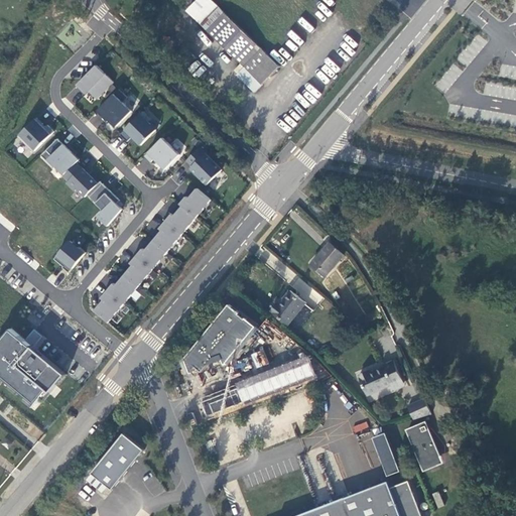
[(263,84),(280,66),(213,0),(199,0),(187,11),(245,67),(263,84)]
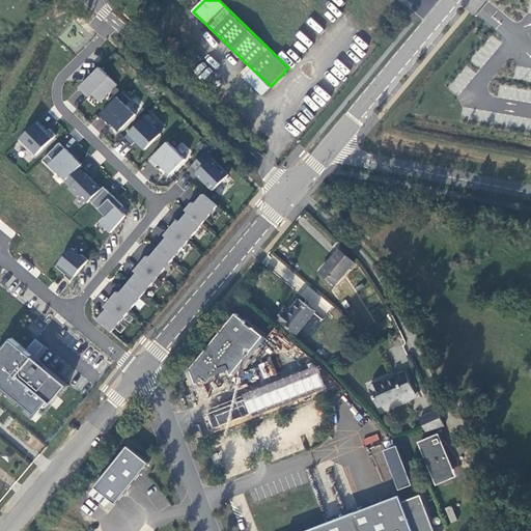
[(192,68),(202,59),(193,49),(183,58),(192,68)]
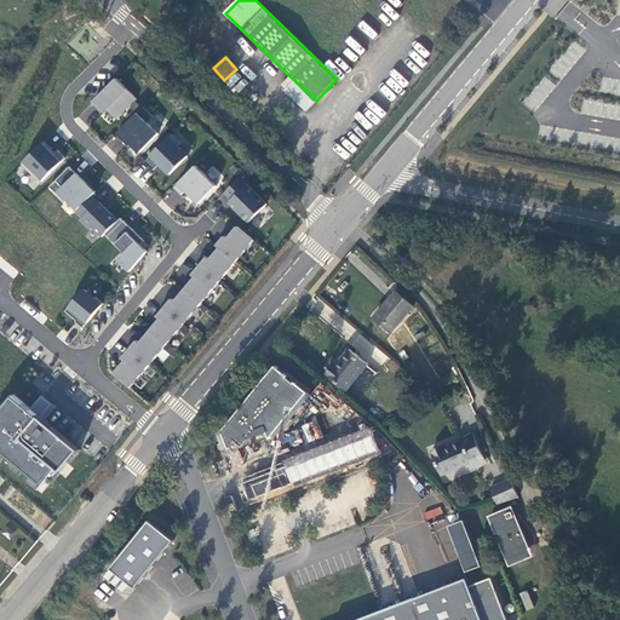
[(135,98),(113,76),(90,101),(102,112),(105,109),(115,119),(135,98)]
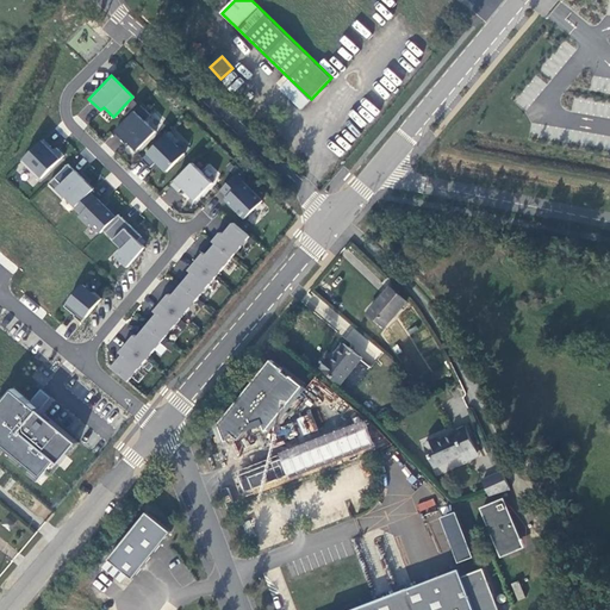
[(302,109),(311,99),(290,79),(281,88),(302,109)]
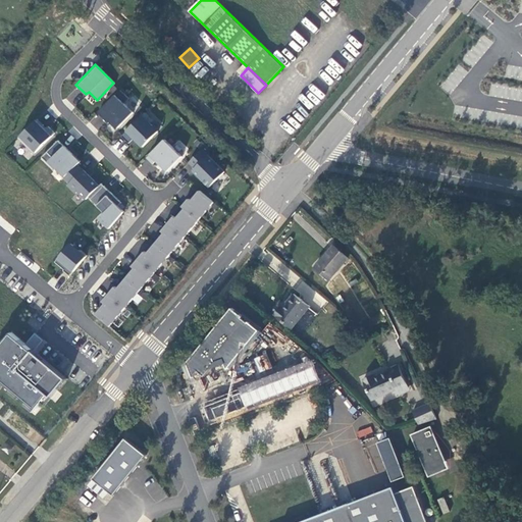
[(128,98),(120,90),(98,113),(104,118),(106,117),(117,128),(134,112),(124,103),(128,98)]
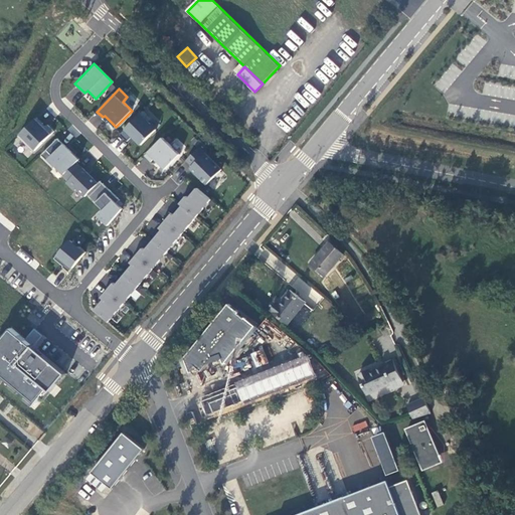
[(151,119),(144,111),(120,134),(127,141),(133,136),(141,145),(156,130),(148,122),(151,119)]
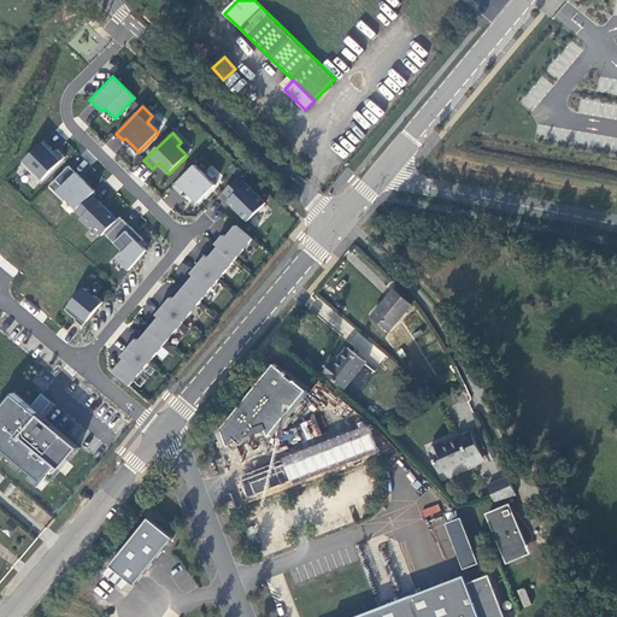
[(45,141),(22,163),(41,182),(65,157),(57,150),(56,152),(45,141)]
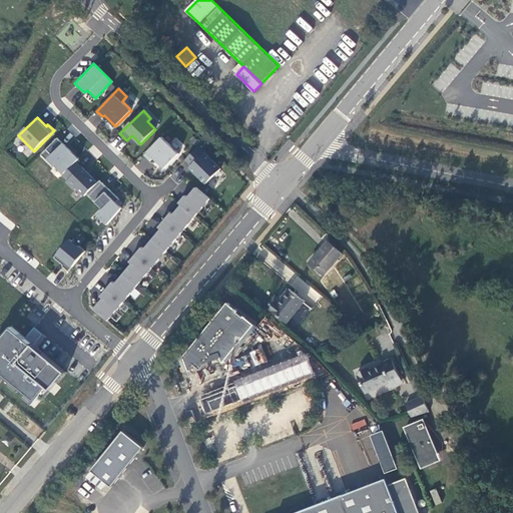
[(179,153),(162,137),(144,155),(150,161),(153,157),(164,168),(179,153)]
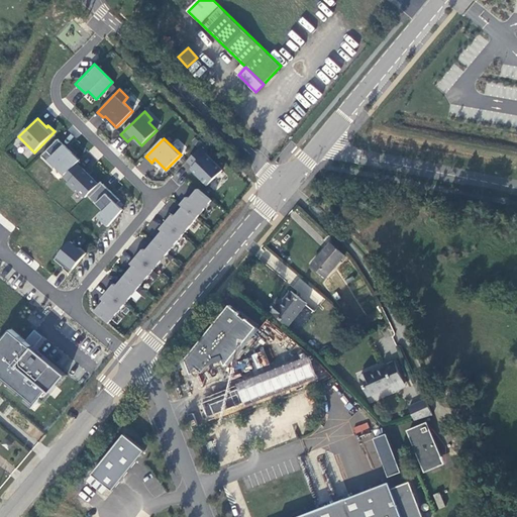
[(80,161),(59,139),(41,156),(55,169),(57,166),(66,175),(77,164),(80,161)]
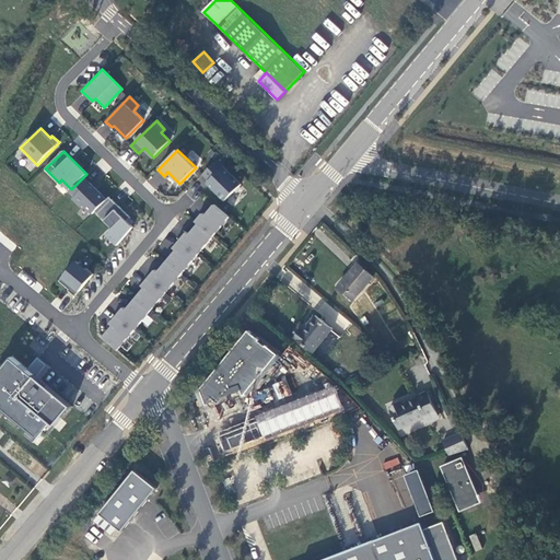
[(241,184),(217,160),(202,174),(209,181),(207,183),(225,200),(241,184)]
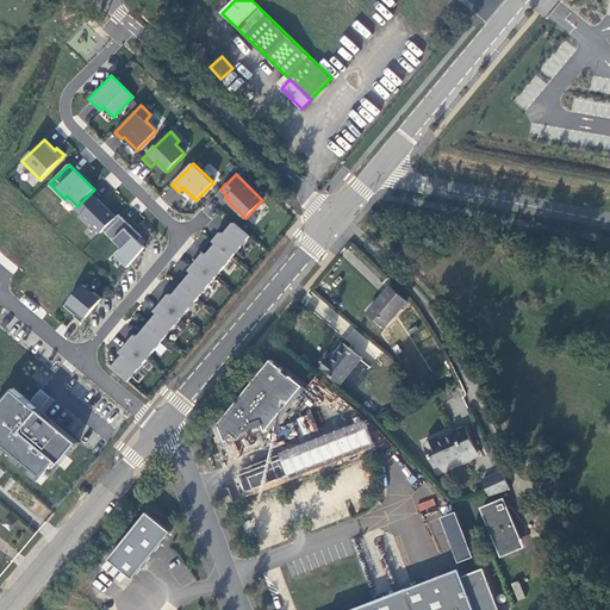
[(97,199),(91,193),(78,206),(75,207),(82,215),(80,216),(89,225),(92,223),(101,232),(104,230),(117,217),(98,199),(97,199)]
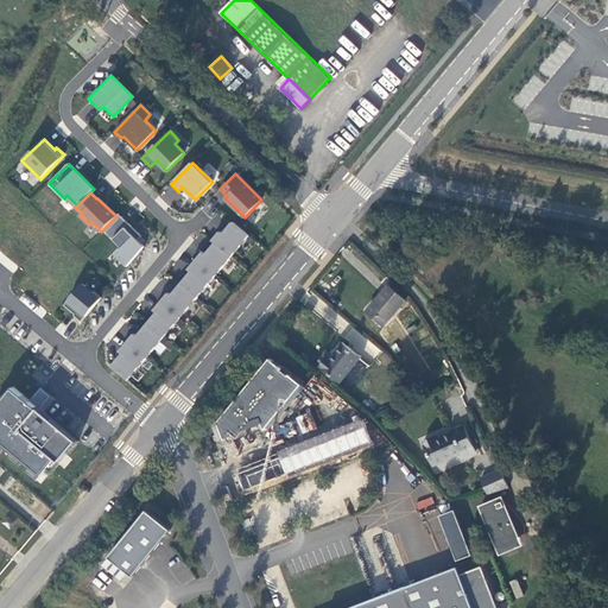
[(116,216),(103,229),(122,248),(115,254),(128,266),(145,246),(138,240),(141,236),(119,214),(116,216)]
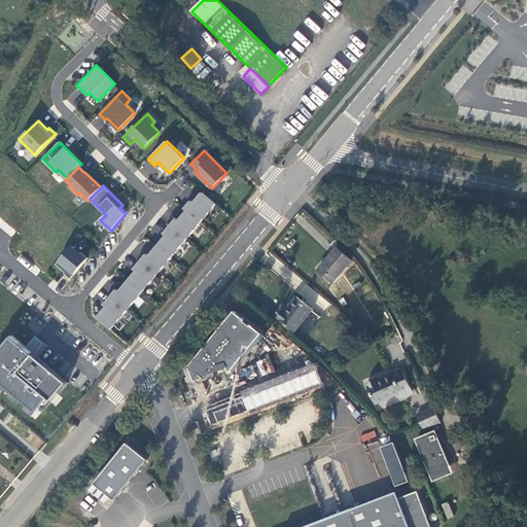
[(106,307),(98,317),(112,329),(216,205),(202,192),(194,202),(190,201),(184,209),(186,210),(178,219),(177,217),(163,234),(166,236),(149,255),(147,254),(134,269),(136,272),(119,290),(117,288),(103,305),(106,307)]
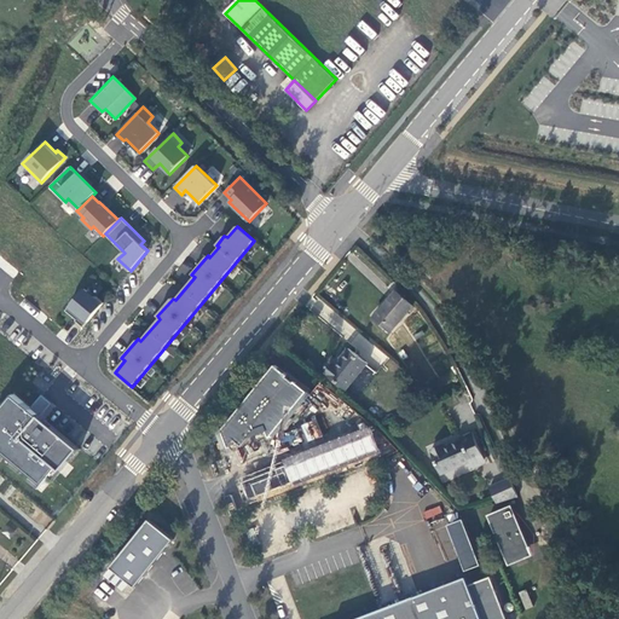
[(104,302),(85,287),(65,311),(76,319),(75,320),(84,328),(104,302)]
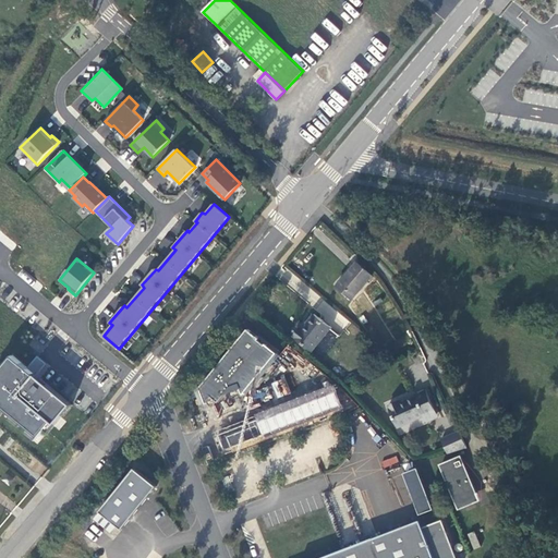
[(352,300),(373,276),(358,263),(337,286),(352,300)]
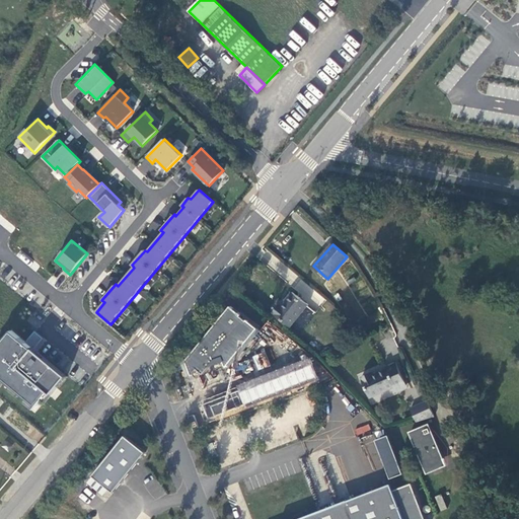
[(315,312),(308,306),(309,305),(293,293),(283,305),(281,304),(275,313),(291,326),(292,326),(299,331),(315,312)]
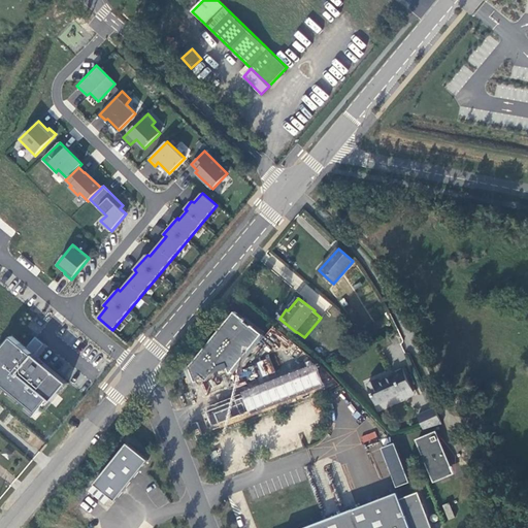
[(231,372),(263,334),(252,325),(245,321),(246,320),(235,311),(190,366),(196,381),(201,375),(207,381),(221,370),(229,367),(231,372)]
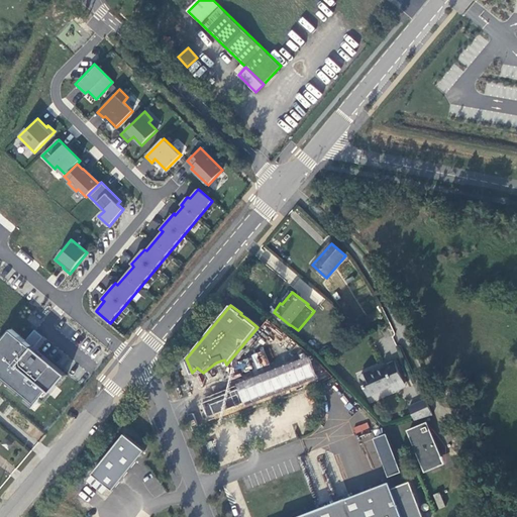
[(0,377),(37,409),(67,376),(11,329),(0,342),(0,377)]
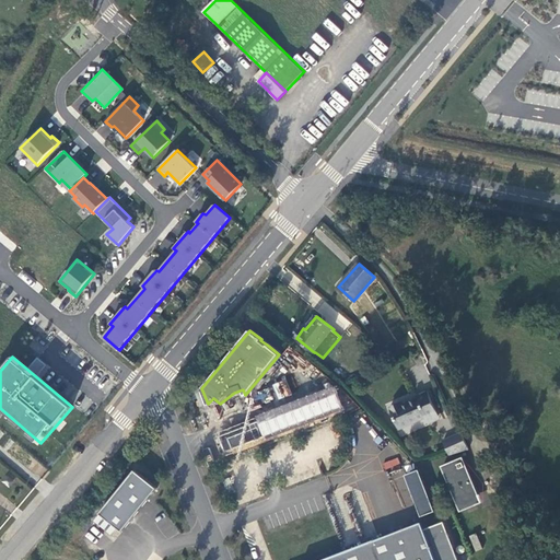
[(288,380),(273,382),(276,398),(290,396),(288,380)]
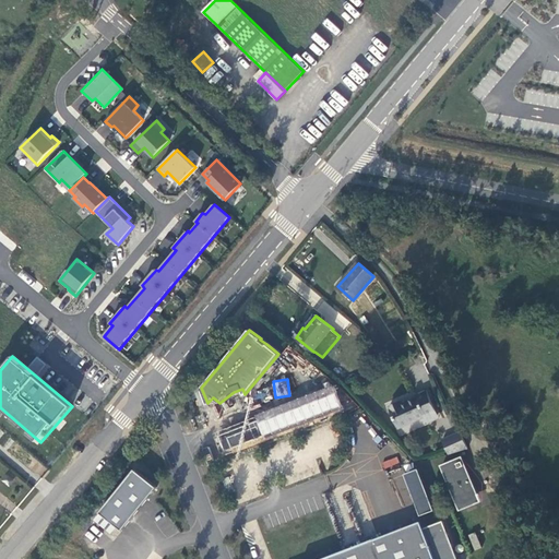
[(333,387),(213,433),(221,458),(342,409),(333,387)]
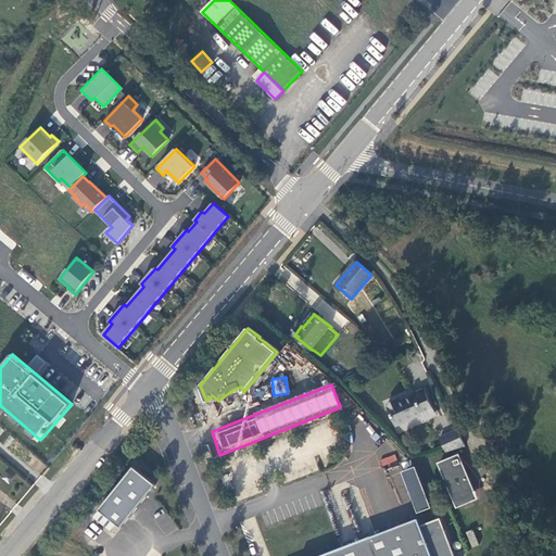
[(434,412),(425,388),(414,393),(415,394),(402,400),(412,419),(422,414),(426,420),(431,418),(429,414),(434,412)]
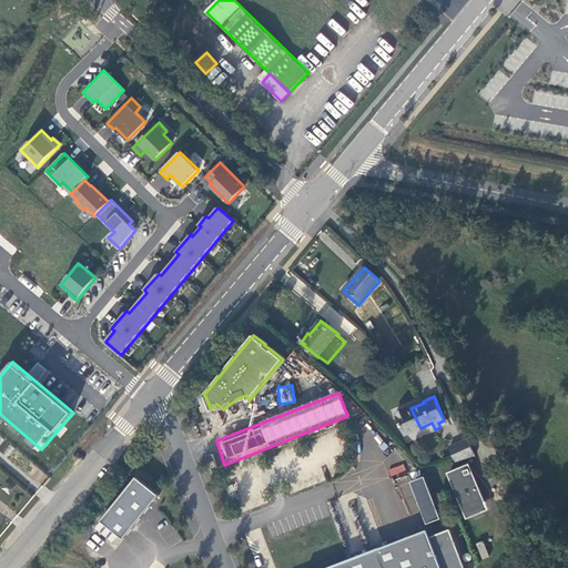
[(421,428),(411,408),(408,409),(407,407),(396,413),(405,435),(421,428)]
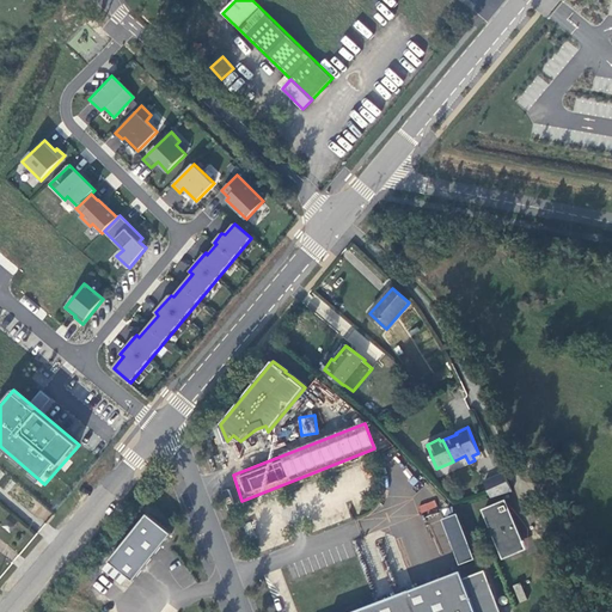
[(513,491),(505,472),(485,481),(493,497),(513,491)]
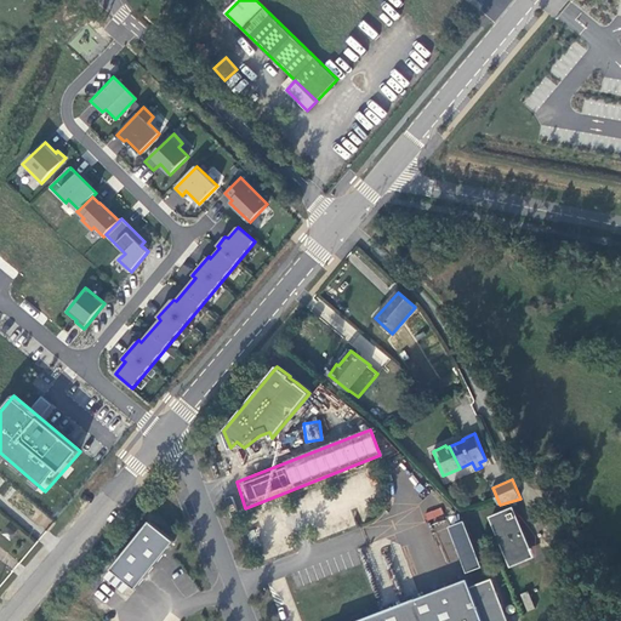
[(426,520),(444,516),(442,508),(425,512),(426,520)]
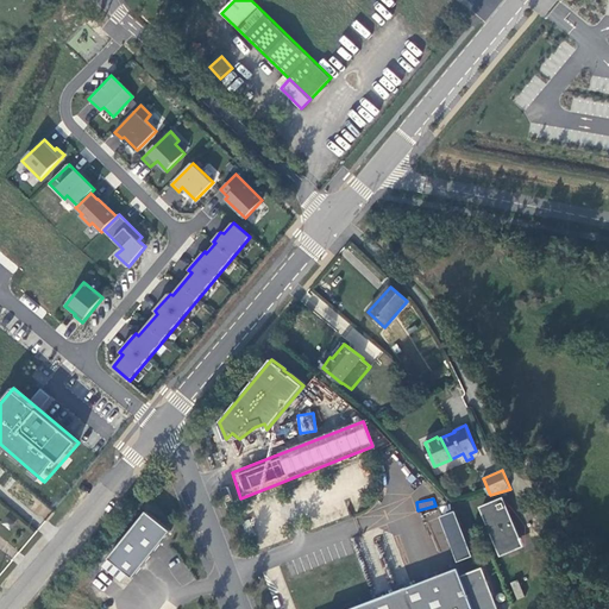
[(501,557),(525,546),(504,498),(501,500),(519,540),(497,548),(501,557)]
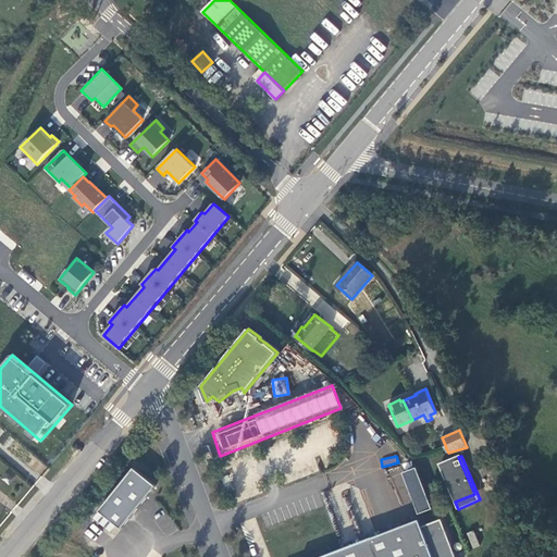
[(474,494),(458,457),(440,465),(455,502),(474,494)]
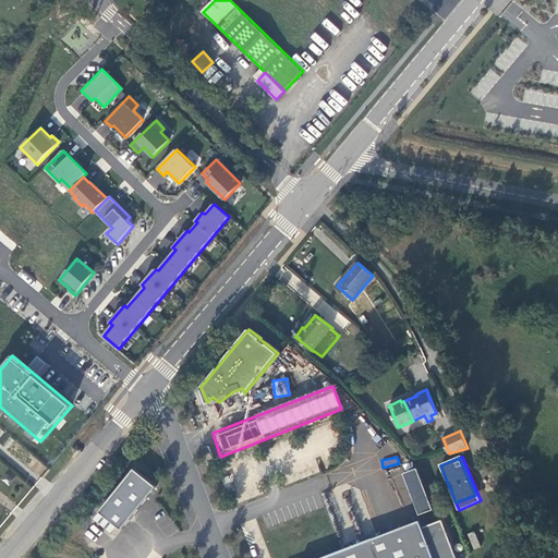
[(434,509),(417,468),(404,473),(420,514),(434,509)]
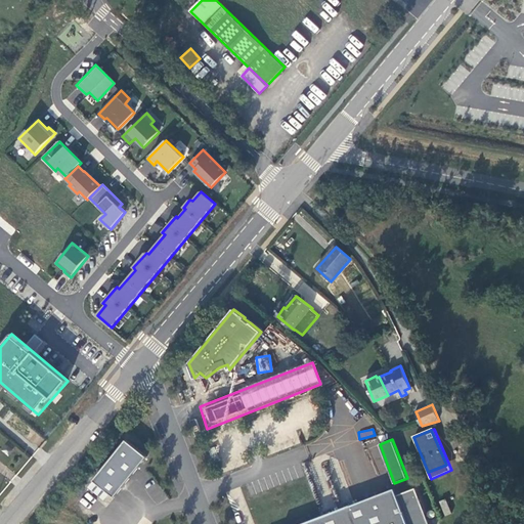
[(115,497),(147,456),(127,440),(94,480),(115,497)]
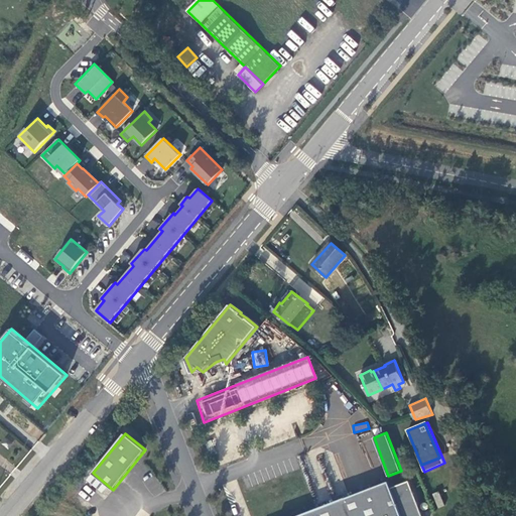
[(91,475),(86,480),(102,494),(106,490),(91,475)]
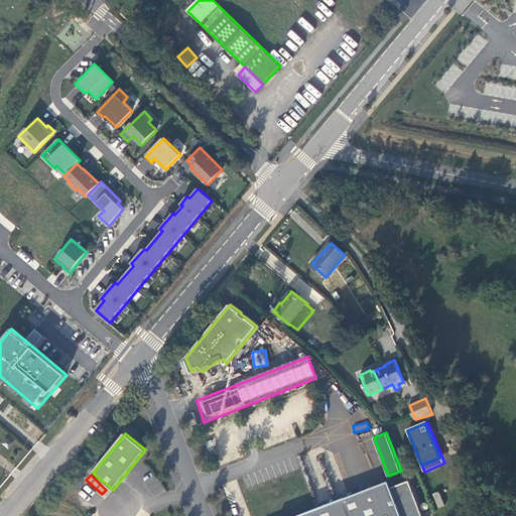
[(422,515),(409,481),(391,488),(389,481),(346,498),(296,515),(422,515)]
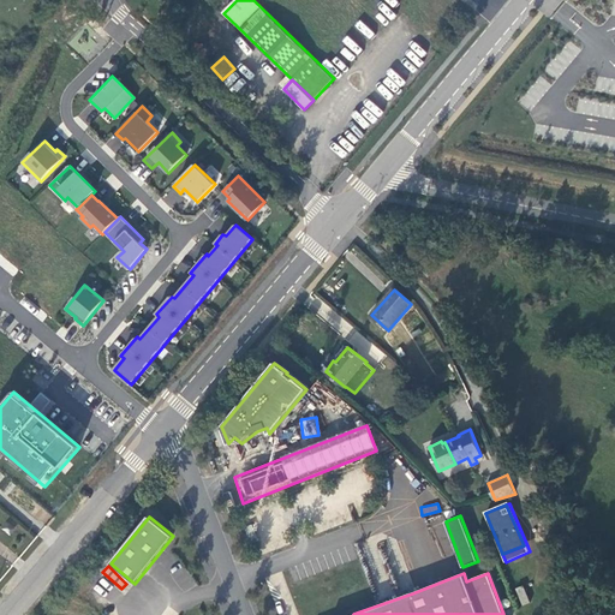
[(531,602),(524,586),(517,589),(524,605),(531,602)]
